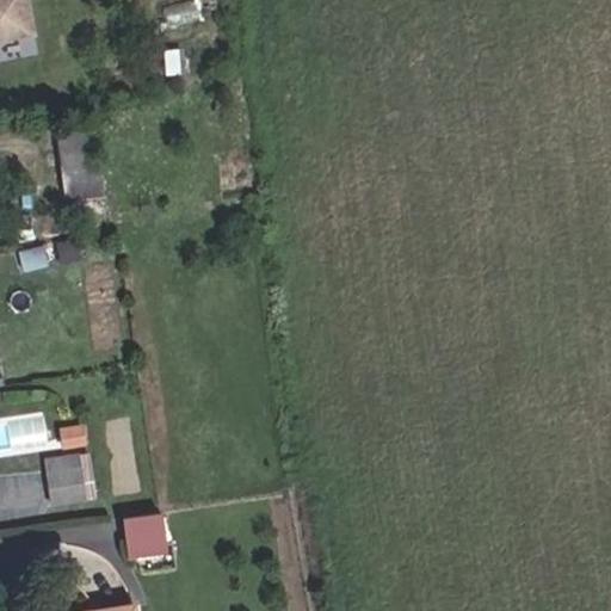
[(0,0),(0,34),(30,28),(23,0),(0,0)]
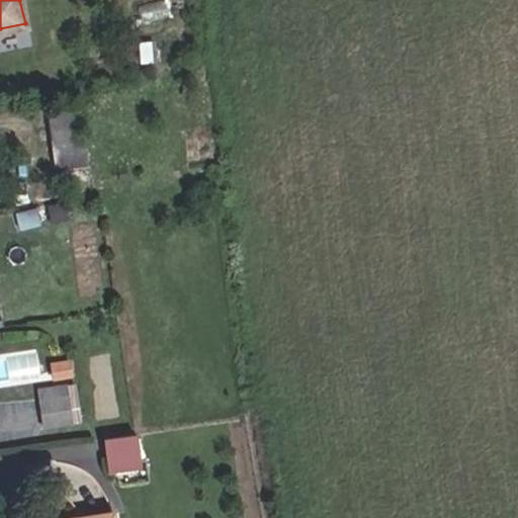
[(57,180),(88,176),(79,109),(48,113),(57,180)]
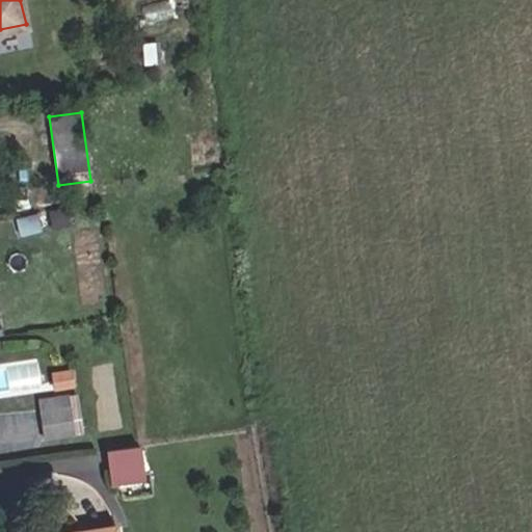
[(55,228),(71,224),(68,208),(51,212),(55,228)]
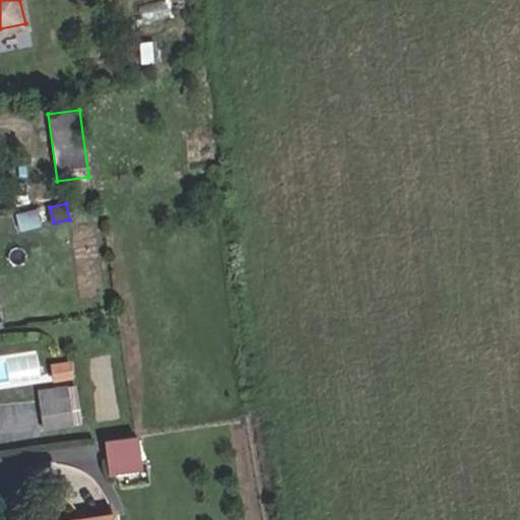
[(54,382),(72,379),(69,365),(51,368),(54,382)]
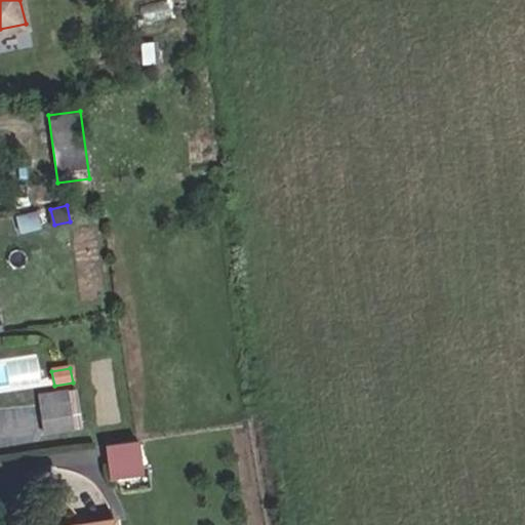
[(72,430),(81,429),(76,393),(67,394),(66,392),(38,396),(40,407),(68,403),(72,430)]
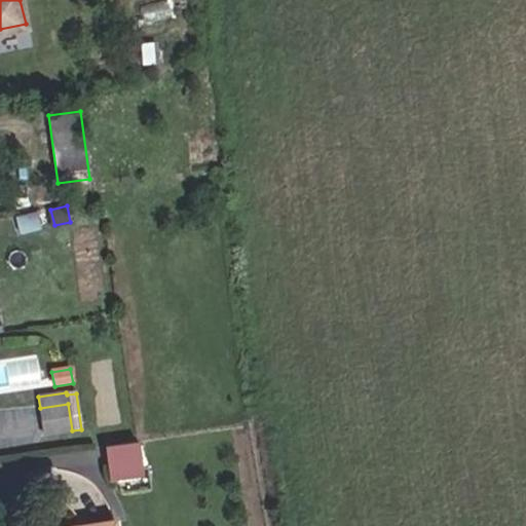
[(45,435),(72,430),(68,404),(40,408),(45,435)]
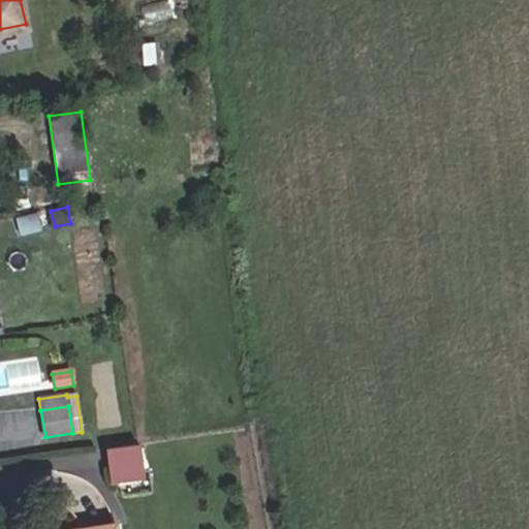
[(111,484),(144,478),(138,443),(105,448),(111,484)]
